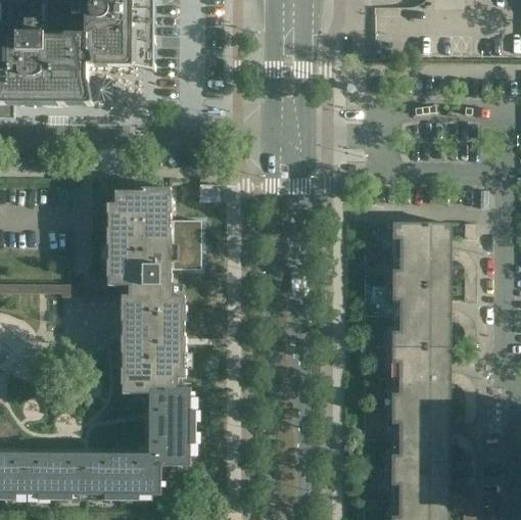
[(0,117),(13,119),(13,105),(41,105),(62,105),(92,105),(91,103),(87,81),(87,66),(130,66),(154,72),(154,64),(154,45),(154,42),(154,22),(154,19),(154,0),(0,0),(0,117)]
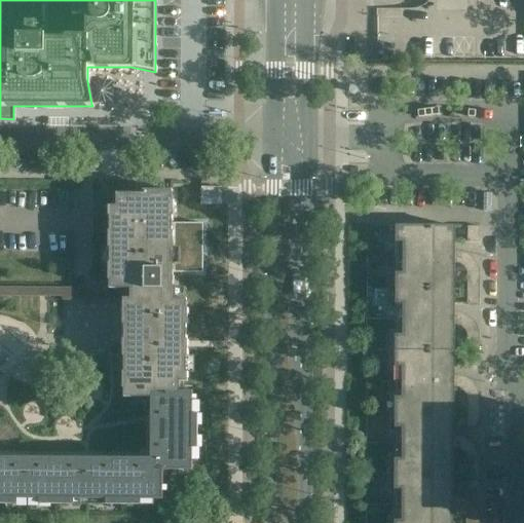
[(199,186),(198,202),(219,202),(219,186),(199,186)]
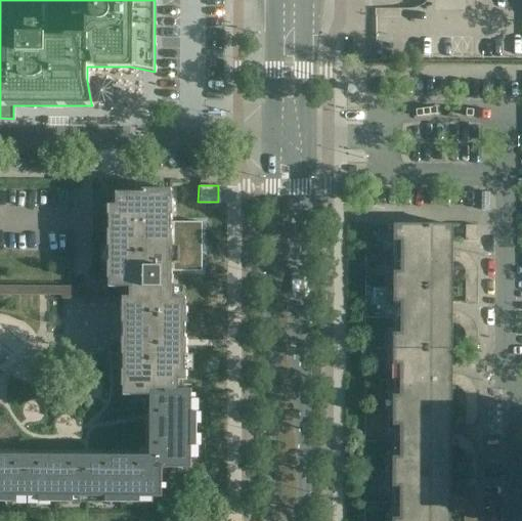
[(0,293),(40,294),(60,294),(60,297),(121,298),(122,393),(146,394),(146,416),(146,452),(84,452),(0,451),(0,500),(72,501),(72,494),(103,495),(103,501),(138,501),(138,495),(160,495),(160,466),(189,467),(189,444),(194,444),(194,409),(189,409),(189,388),(177,388),(177,378),(184,378),(184,368),(183,368),(183,353),(184,353),(184,337),(183,337),(183,321),(184,321),(185,304),(183,304),(183,296),(173,296),(173,285),(170,285),(170,268),(201,268),(201,219),(171,219),(171,197),(169,197),(169,187),(140,187),(140,191),(115,191),(115,204),(106,204),(107,285),(80,285),(0,284),(0,293)]
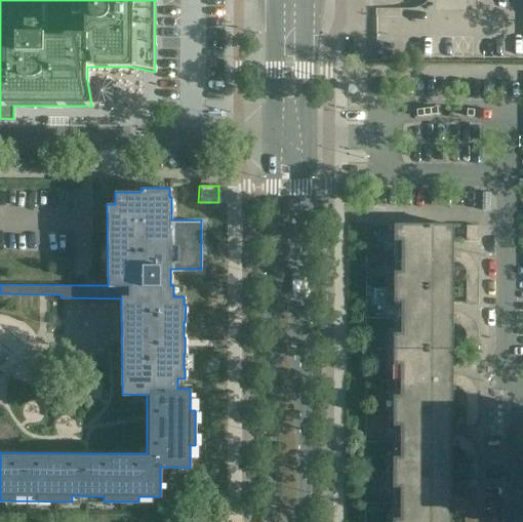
[(450,259),(450,247),(450,224),(395,223),(395,286),(450,286),(450,259)]
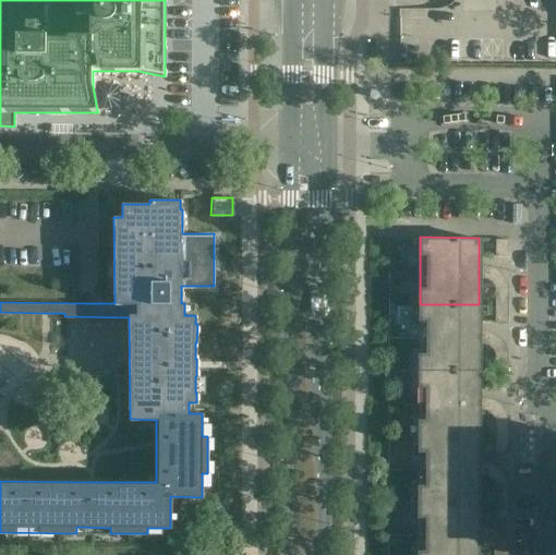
[(507,254),(507,238),(494,238),(494,254),(507,254)]
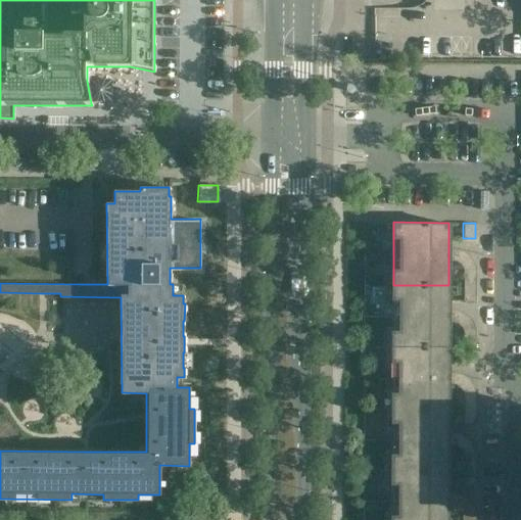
[(475,299),(475,270),(475,268),(474,265),(474,263),(473,261),(471,258),(470,256),(468,254),(467,252),(465,251),(463,249),(460,248),(457,247),(455,247),(452,246),(448,246),(448,258),(452,258),(454,260),(456,260),(457,261),(459,262),(461,264),(462,266),(462,267),(463,269),(463,270),(463,271),(463,299),(475,299)]
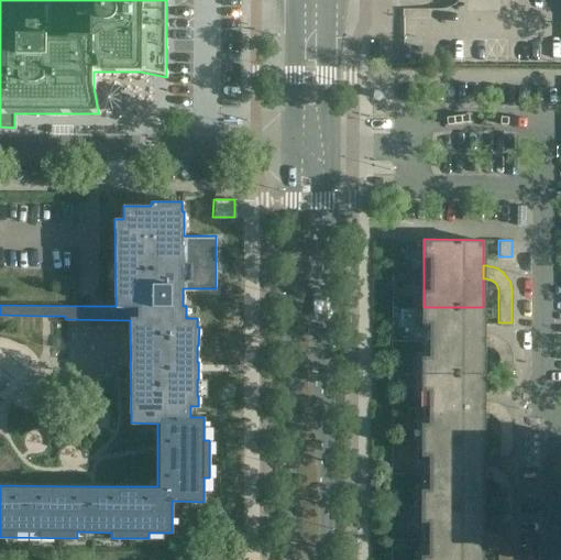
[(483,344),(483,331),(483,307),(424,307),(424,373),(483,373),(483,344)]
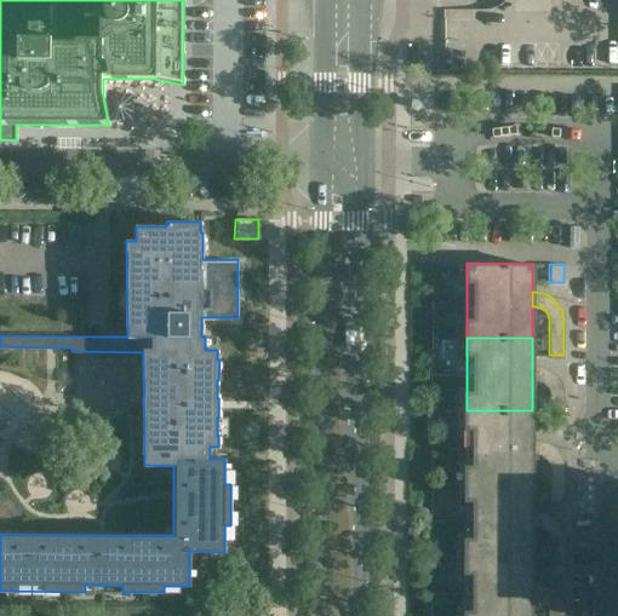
[(564,429),(564,392),(564,390),(562,386),(561,384),(560,381),(559,379),(558,376),(555,374),(553,372),(549,369),(547,368),(543,366),(541,366),(537,364),(532,364),(532,379),(536,380),(538,380),(539,380),(542,381),(544,384),(545,385),(547,387),(548,390),(548,391),(549,392),(549,429),(564,429)]
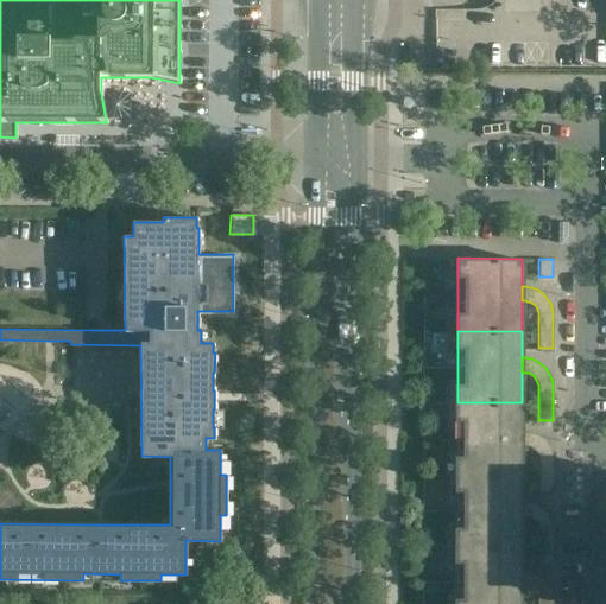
[(521,444),(522,430),(522,402),(458,402),(456,474),(521,474),(521,444)]
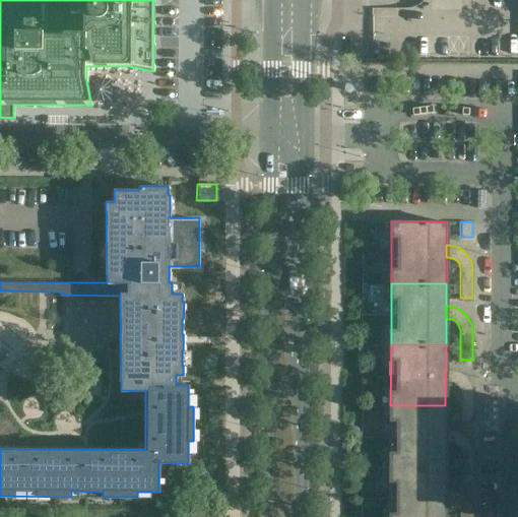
[(471,421),(471,391),(471,389),(471,386),(470,384),(469,382),(468,380),(467,378),(465,376),(464,374),(462,372),(460,371),(458,370),(455,369),(452,368),(449,368),(446,368),(445,380),(448,380),(450,380),(452,381),(454,382),(456,384),(457,385),(458,386),(459,388),(459,389),(459,390),(459,391),(459,421),(471,421)]
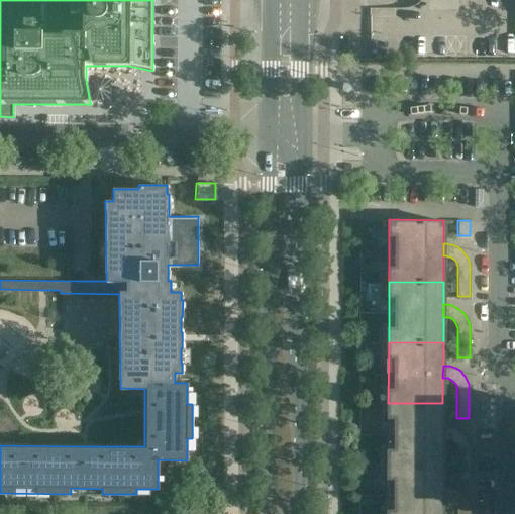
[(442,438),(442,426),(442,403),(388,403),(388,464),(442,464),(442,438)]
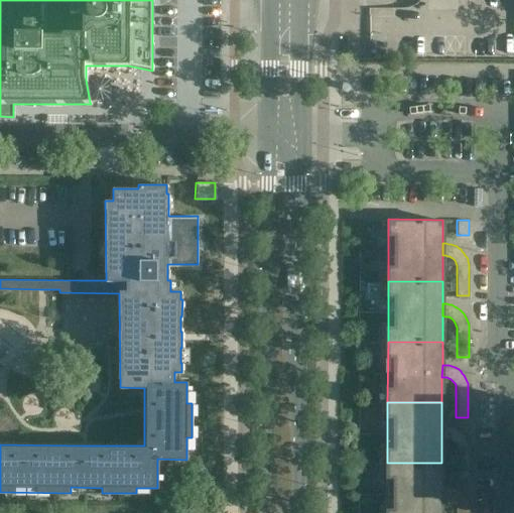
[(468,478),(468,451),(468,447),(467,444),(467,441),(466,439),(465,437),(464,435),(462,433),(460,431),(458,429),(456,428),(454,427),(452,426),(450,425),(446,425),(444,425),(441,425),(441,437),(445,437),(448,438),(451,439),(453,441),(454,442),(455,444),(455,445),(456,446),(456,449),(456,478),(468,478)]
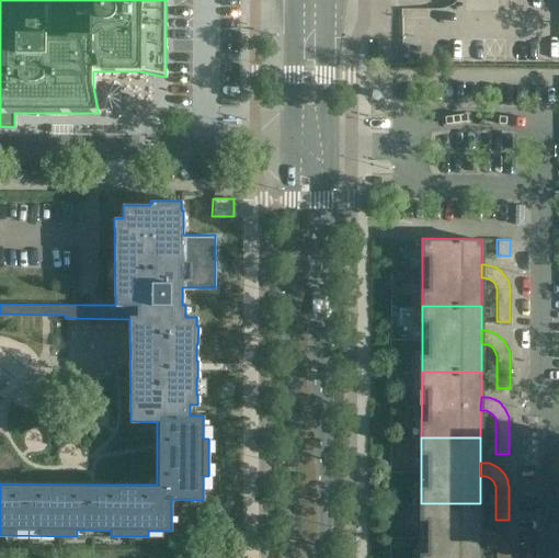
[(479,557),(480,542),(480,528),(480,503),(421,503),(420,557),(479,557)]
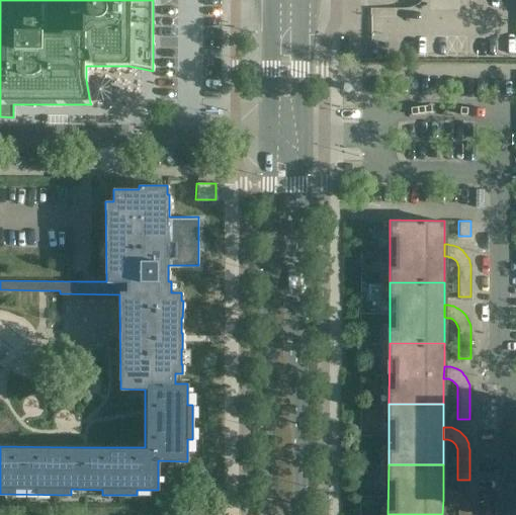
[(448,488),(445,488),(443,488),(443,500),(447,500),(449,501),(450,501),(452,503),(454,504),(455,505),(455,507),(456,509),(457,511),(456,514),(468,514),(469,511),(469,509),(468,506),(467,504),(467,502),(465,500),(464,498),(463,496),(462,495),(459,492),(457,491),(455,490),(451,489),(448,488)]
